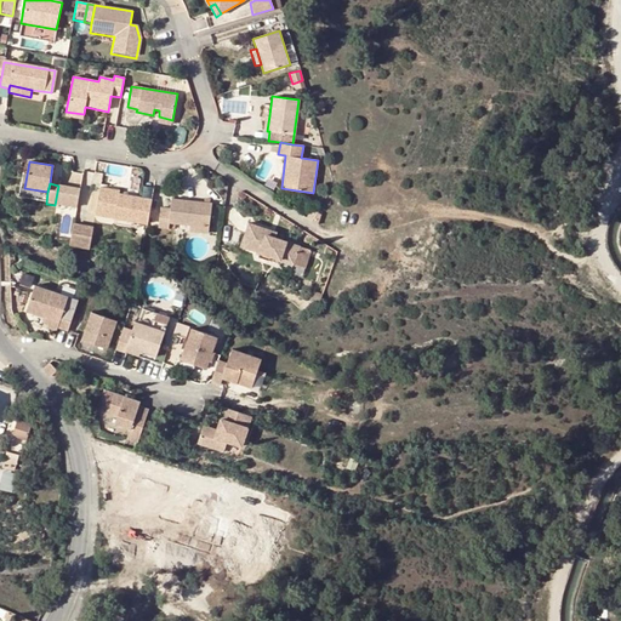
[(58,186),(55,205),(75,209),(79,188),(58,186)]
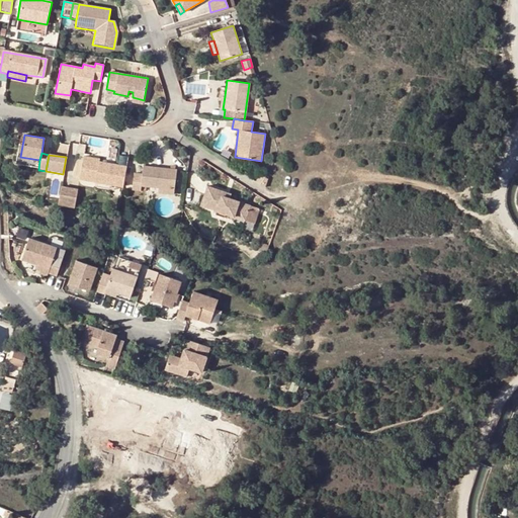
[(83,157),(79,179),(95,182),(115,186),(121,187),(125,166),(98,161),(98,159),(83,157)]
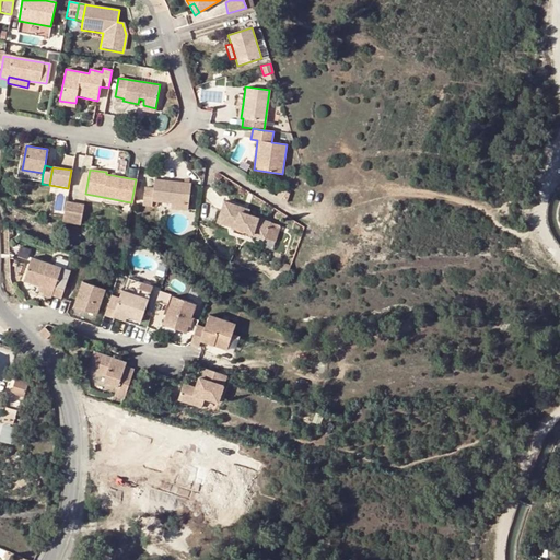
[(151,201),(171,203),(189,206),(191,183),(155,178),(153,188),(144,187),(142,206),(151,207),(151,201)]
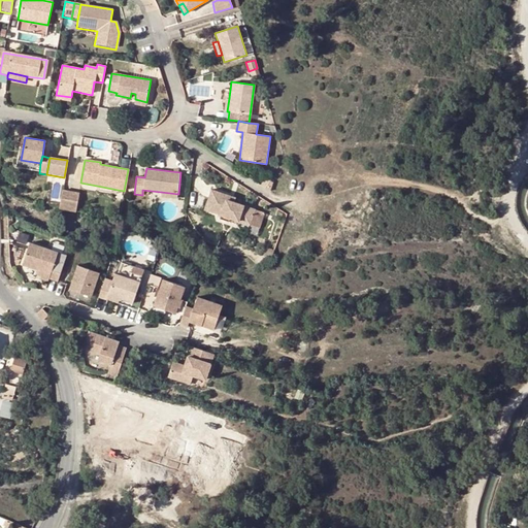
[(117,194),(118,190),(97,186),(96,191),(117,194)]
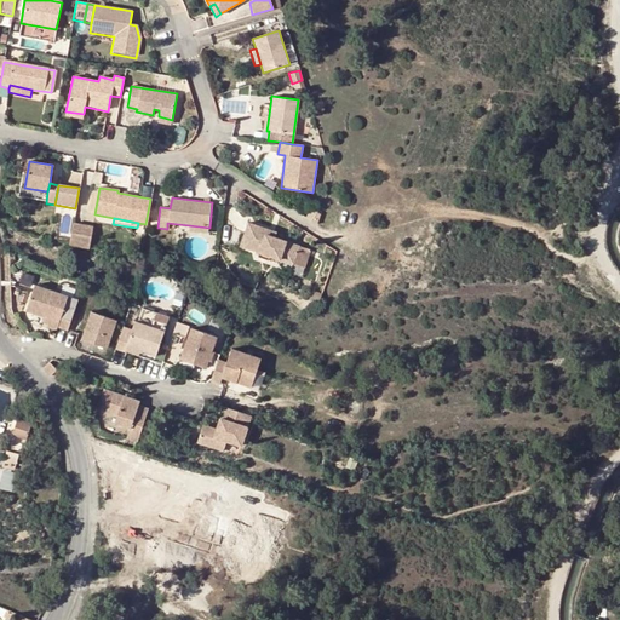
[(240,246),(259,252),(280,259),(281,260),(283,256),(296,260),(300,245),(276,236),(264,233),(265,228),(248,222),(240,246)]
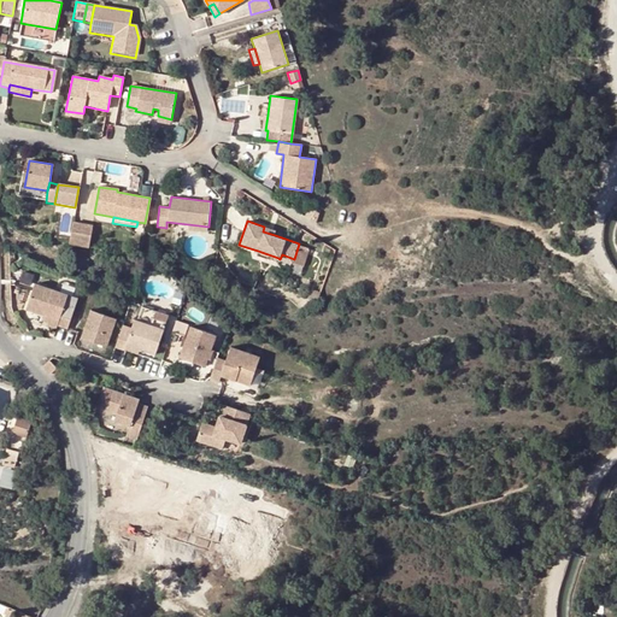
[(92,234),(70,230),(69,239),(89,244),(92,234)]
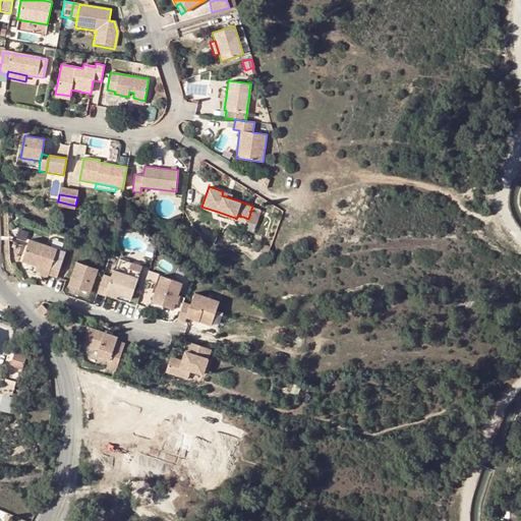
[(233,221),(235,218),(218,212),(216,216),(233,221)]
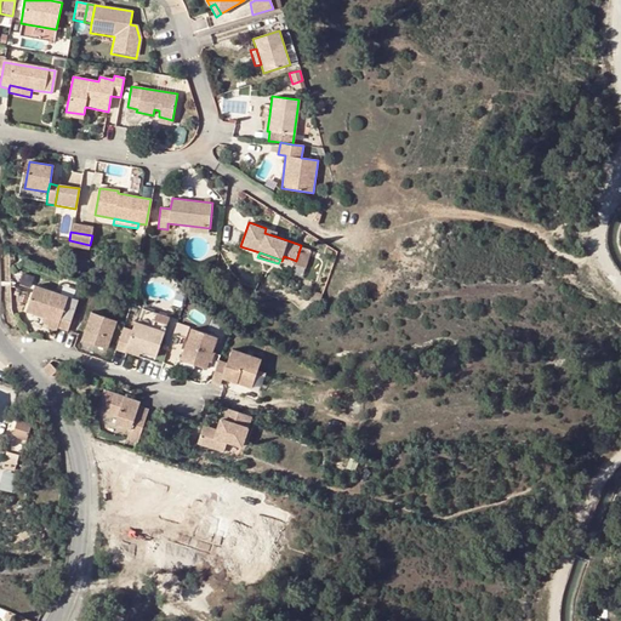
[(56,331),(57,329),(66,331),(73,311),(63,308),(68,296),(33,285),(24,312),(49,320),(46,329),(56,331)]
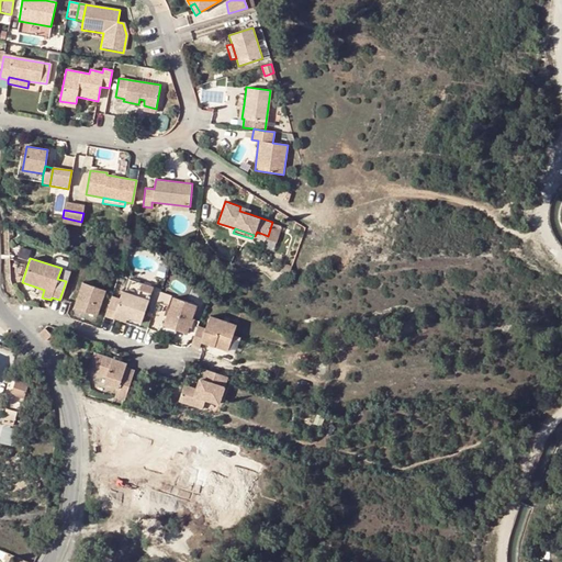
[(66,281),(69,271),(62,268),(57,279),(66,281)]
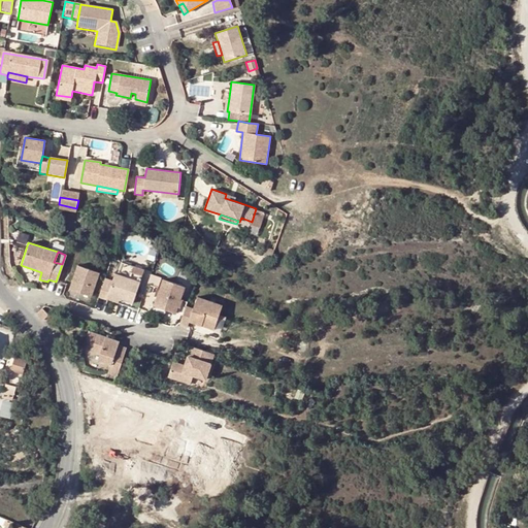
[(99,273),(77,265),(68,290),(91,297),(99,273)]
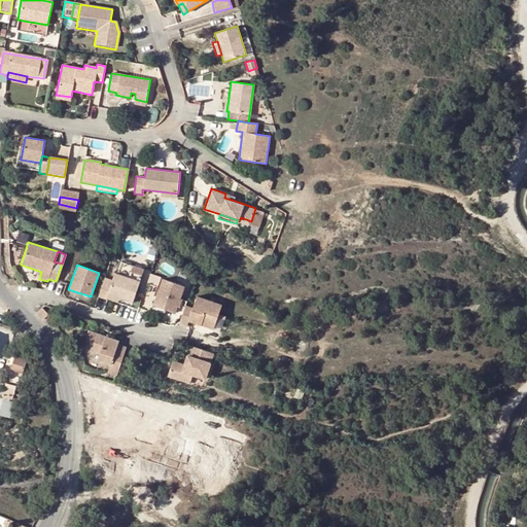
[(105,299),(106,294),(119,300),(132,304),(139,281),(114,273),(112,280),(104,278),(98,296),(105,299)]
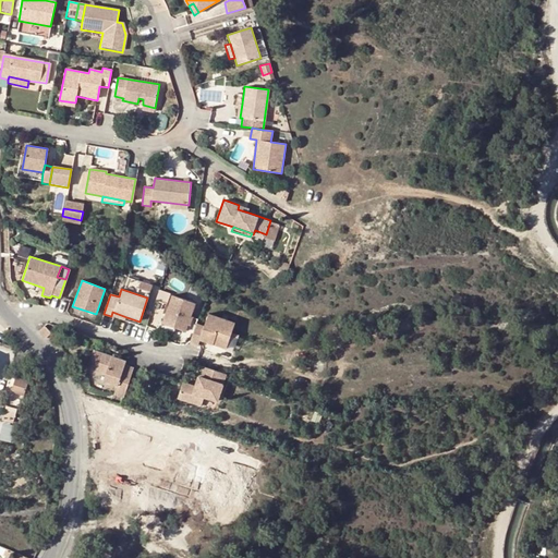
[(194,304),(171,295),(162,323),(185,330),(194,304)]
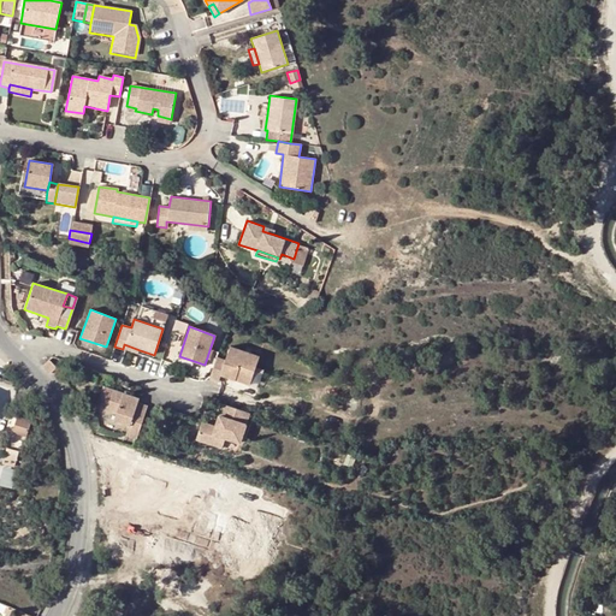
[(225,359),(217,356),(209,378),(219,381),(221,375),(249,385),(259,355),(229,345),(225,359)]
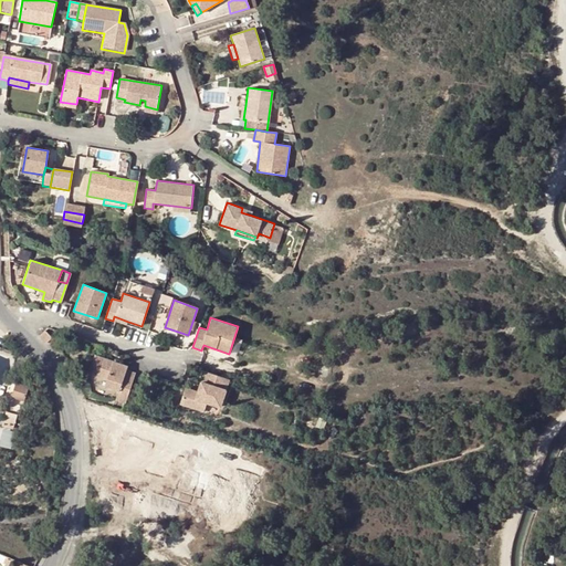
[(41,336),(48,343),(53,337),(46,329),(41,336)]
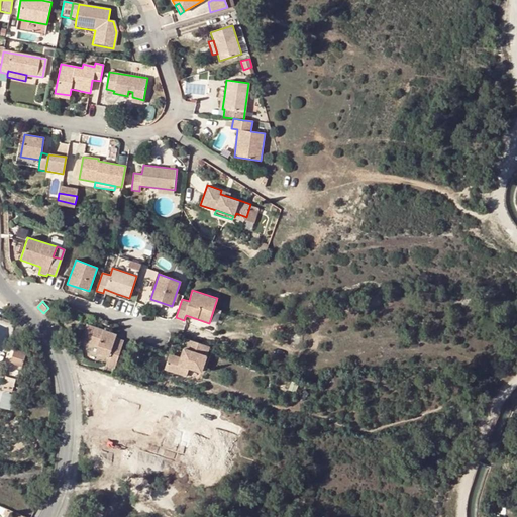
[(106,356),(105,360),(114,364),(122,340),(115,337),(116,334),(87,324),(81,341),(97,347),(95,353),(106,356)]
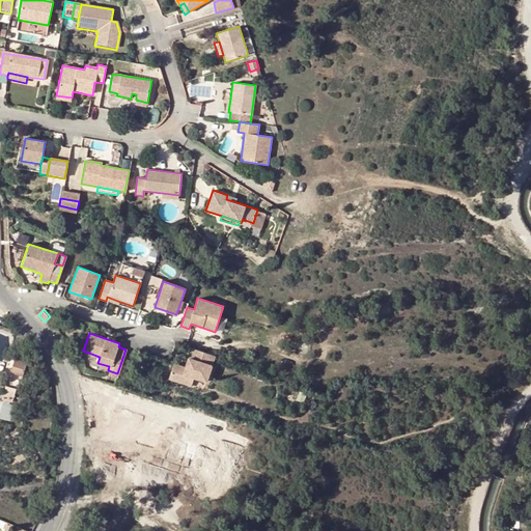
[(189,357),(193,358),(197,350),(192,347),(189,357)]
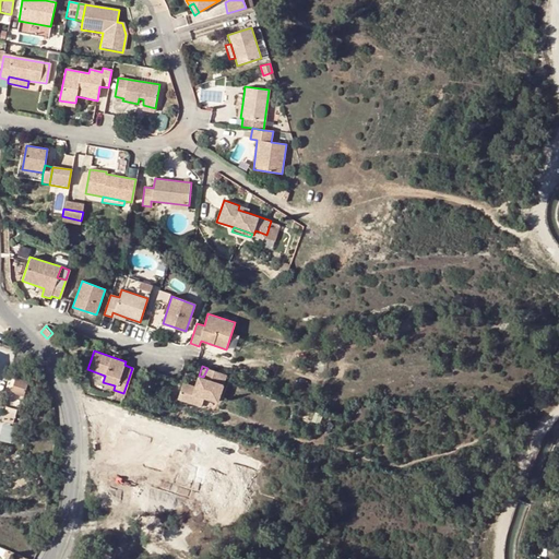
[(203,377),(199,376),(194,387),(183,382),(177,400),(201,408),(204,399),(217,403),(228,375),(207,368),(203,377)]
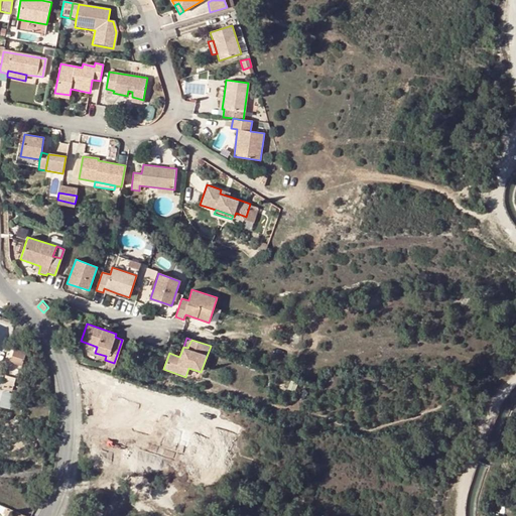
[(26,353),(14,349),(10,363),(22,367),(26,353)]
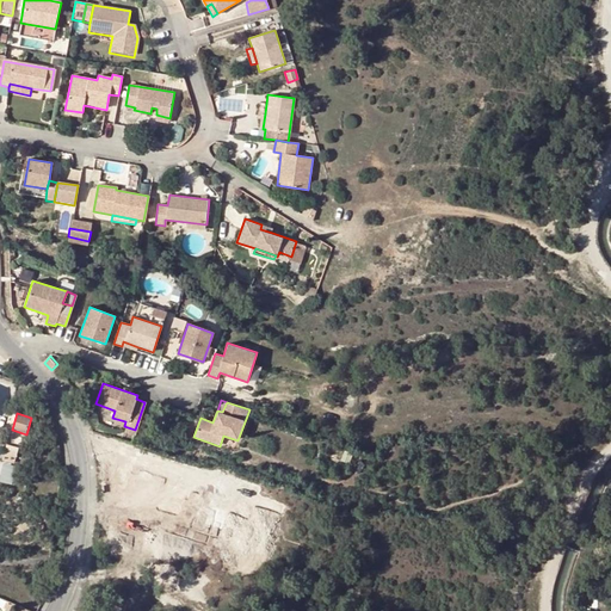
[(1,480),(12,482),(14,463),(4,462),(1,480)]
